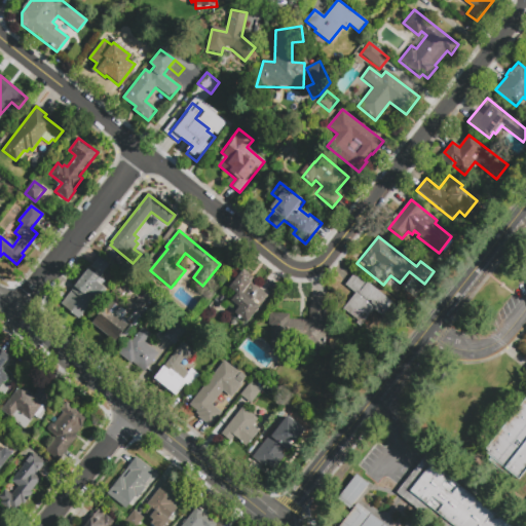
[(89,268),(98,257),(110,266),(101,277),(110,285),(103,295),(100,293),(79,318),(61,303),(89,268)]
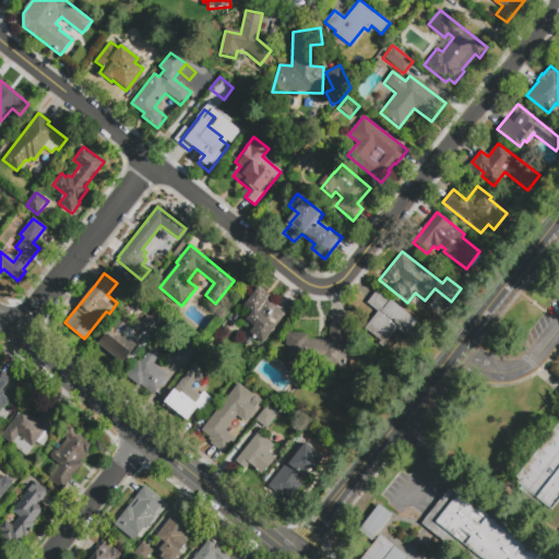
[(252,312),(244,306),(259,287),(271,296),(268,300),(285,314),(263,343),(249,333),(254,326),(246,320),(252,312)]
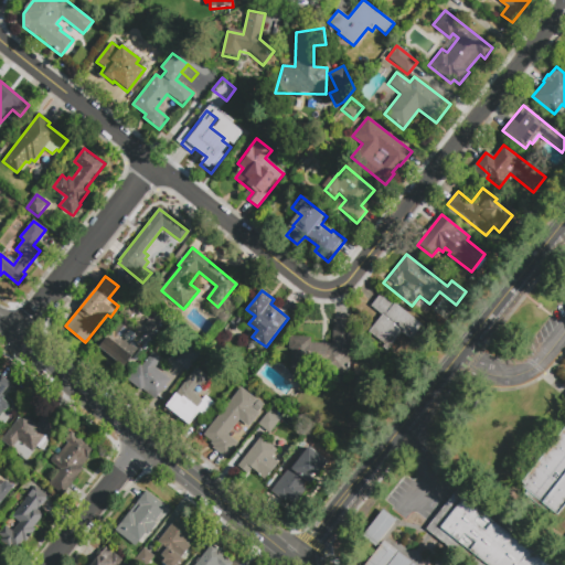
[(419,334),(419,337),(422,342),(411,347),(409,341),(401,334),(386,352),(381,349),(383,347),(368,333),(381,317),(370,308),(383,291),(398,304),(396,307),(426,331),(419,334)]
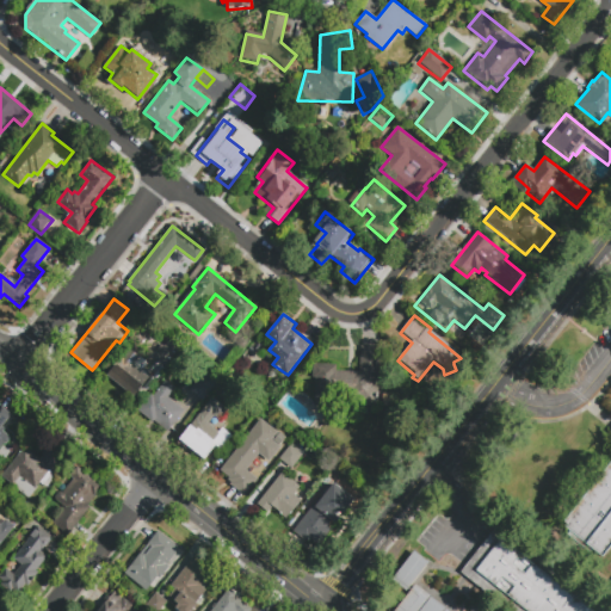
[(168,366),(155,356),(167,340),(180,351),(168,366)]
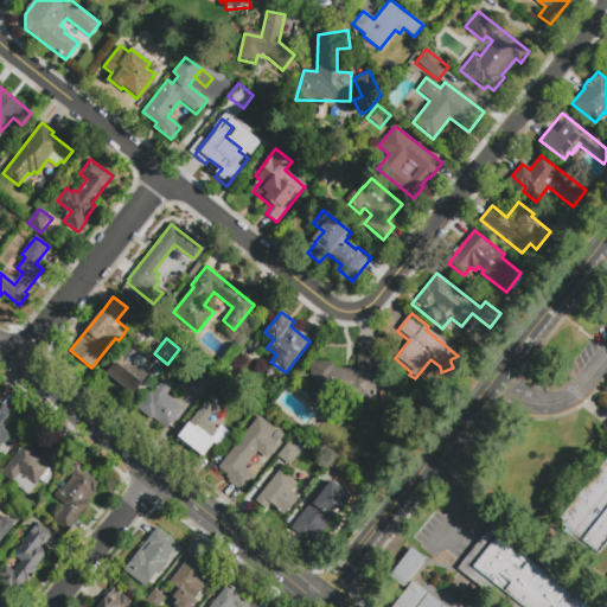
[(359,346),(378,347),(376,406),(355,404),(355,395),(328,394),(328,406),(312,404),(313,377),(311,377),(311,363),(336,364),(336,370),(358,371),(359,346)]
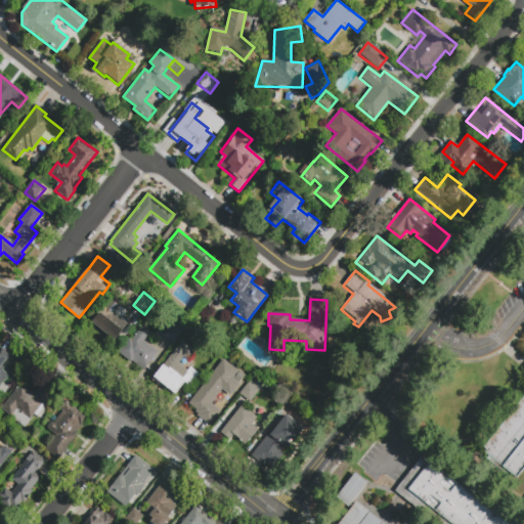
[(131,322),(115,342),(91,322),(104,306),(110,310),(116,303),(127,312),(123,316),(131,322)]
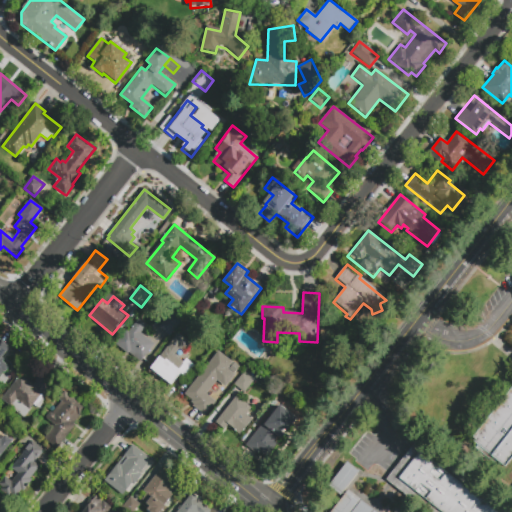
[(158,327),(171,311),(181,320),(169,336),(158,327)]
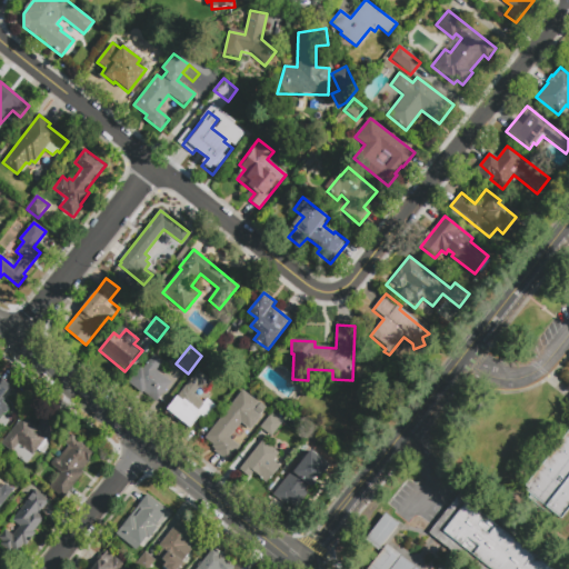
[(153,356),(162,362),(156,370),(171,382),(157,402),(143,392),(142,393),(129,382),(141,368),(142,369),(153,356)]
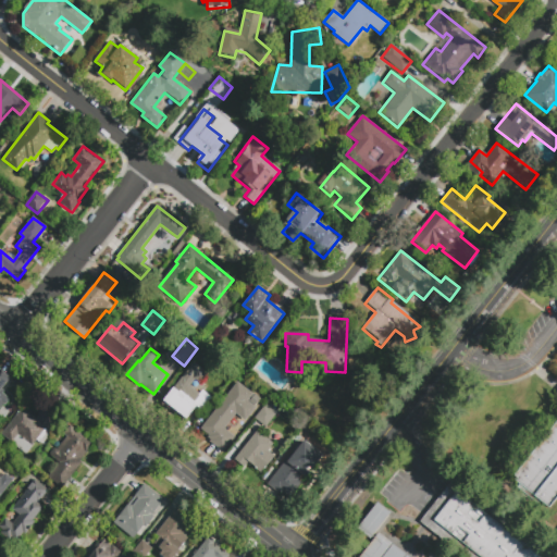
[(212,376),(205,385),(197,379),(190,386),(201,395),(193,406),(195,407),(186,418),(164,399),(194,362),(212,376)]
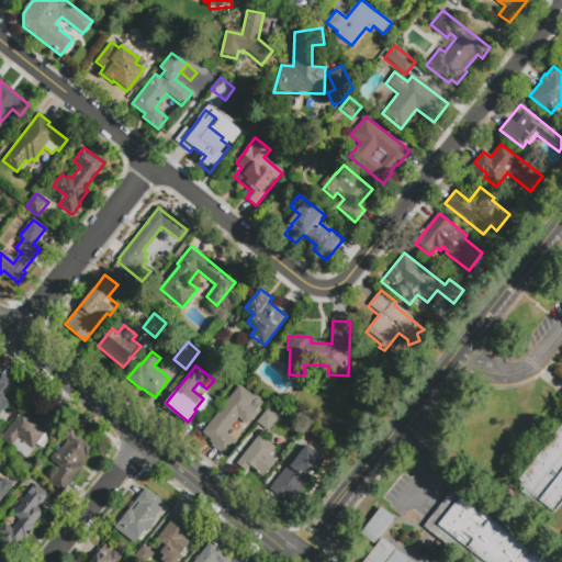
[(0,373),(10,381),(1,392),(4,394),(2,396),(8,401),(8,404),(6,408),(2,408),(0,411),(0,373)]
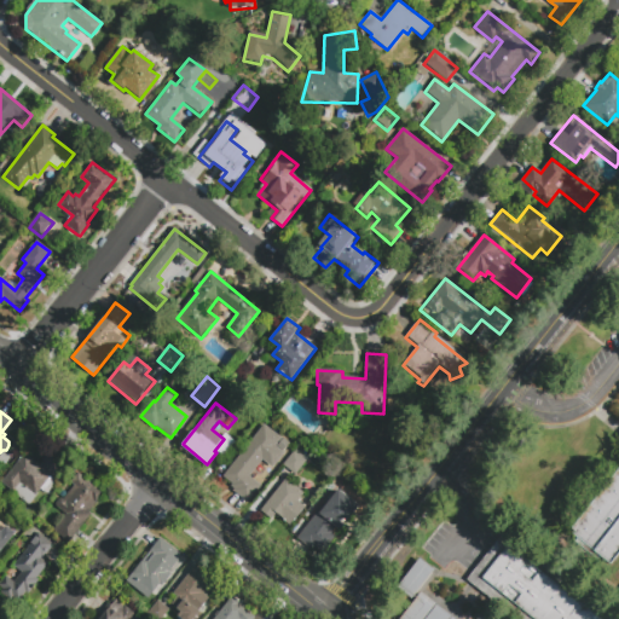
[(241,443),(230,433),(247,411),(259,420),(241,443)]
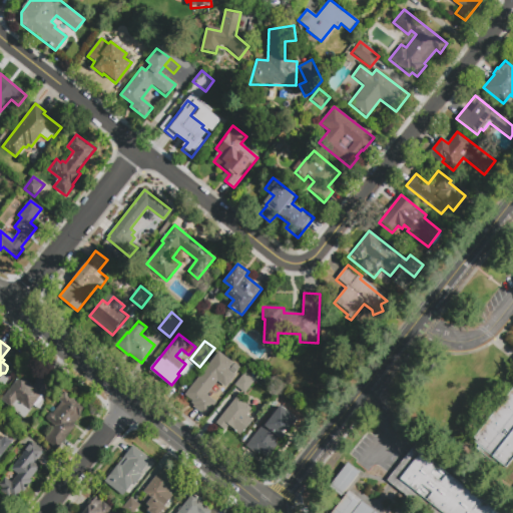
[(218,353),(233,364),(228,371),(235,377),(227,387),(218,380),(206,396),(215,403),(204,416),(193,408),(196,405),(184,396),(218,353)]
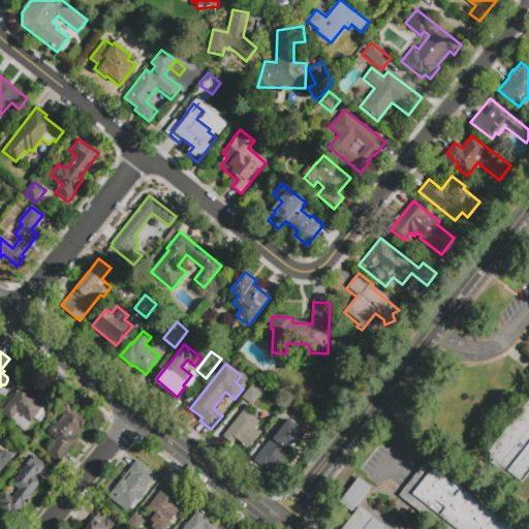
[(24,431),(0,413),(20,389),(33,399),(42,386),(55,397),(35,421),(33,419),(24,431)]
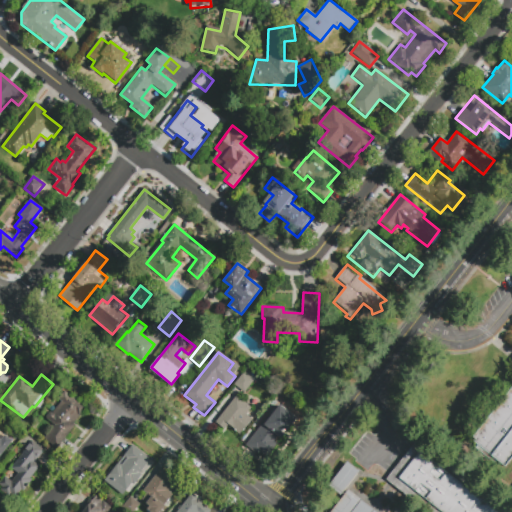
[(244,393),(234,385),(243,374),(253,382),(244,393)]
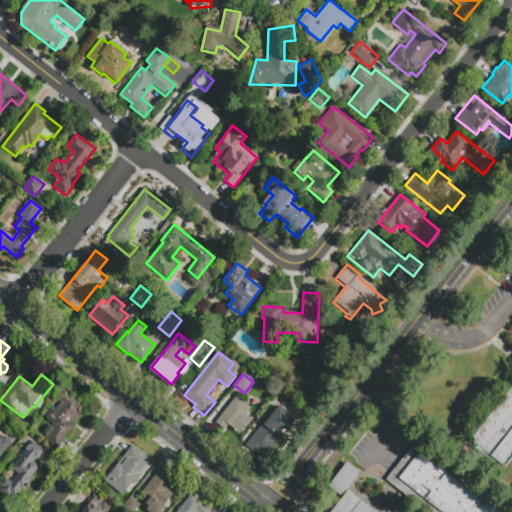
[(511,459),(506,467),(472,441),(511,390),(511,459)]
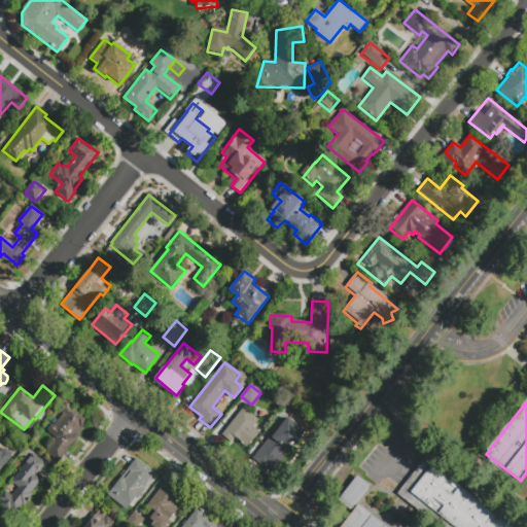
[(59,462),(45,453),(53,442),(51,441),(54,437),(47,432),(46,430),(49,426),(51,426),(53,426),(63,415),(60,413),(66,405),(88,421),(75,437),(77,438),(59,462)]
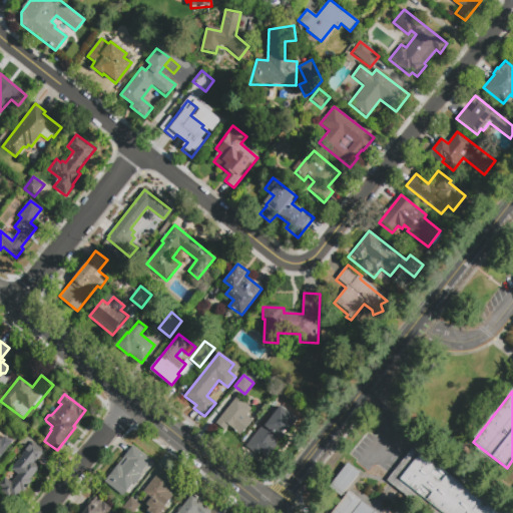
[(236,397),(251,409),(245,416),(252,421),(240,436),(227,426),(224,431),(215,424),(236,397)]
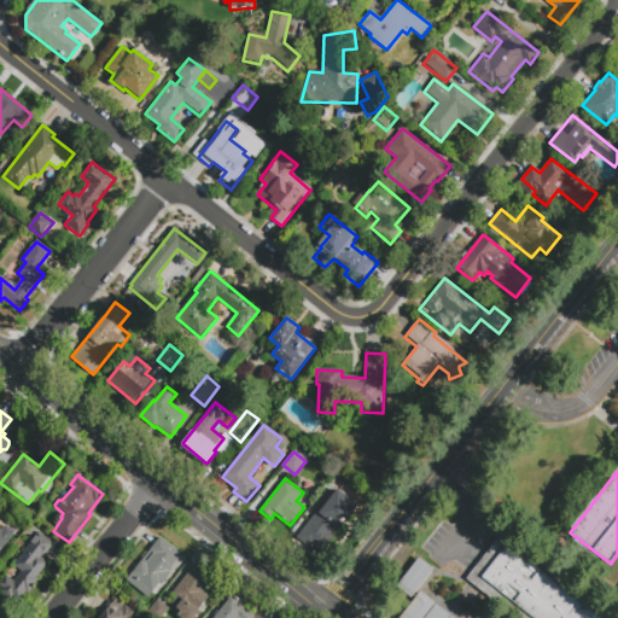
[(310,551),(295,538),(322,502),(325,505),(336,490),(356,507),(338,530),(334,528),(330,534),(333,536),(320,554),(312,547),(310,551)]
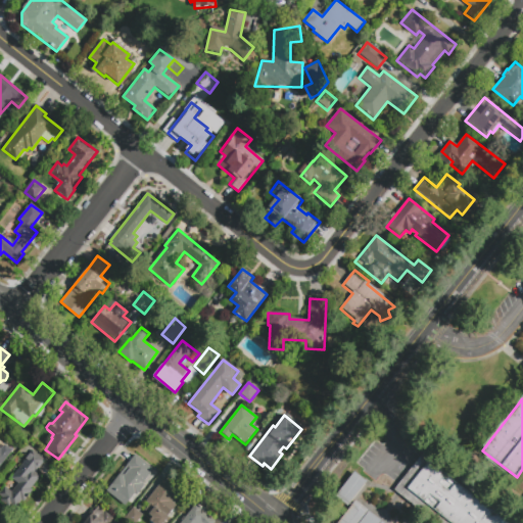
[(0,441),(4,445),(5,444),(12,450),(0,466),(0,441)]
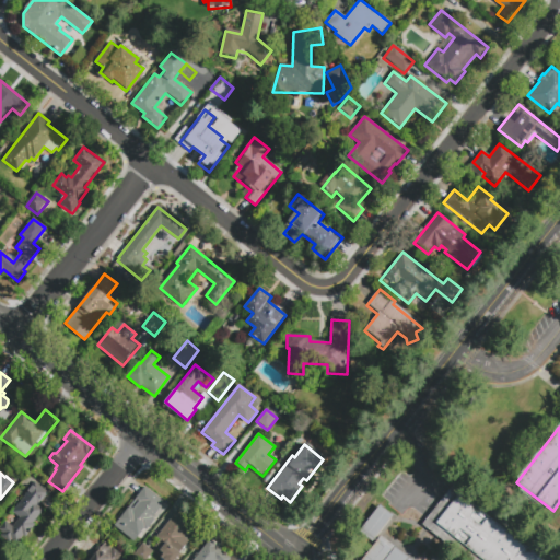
[(36,482),(49,492),(39,505),(45,510),(34,523),(36,525),(26,538),(24,536),(18,544),(12,540),(10,544),(1,536),(3,533),(0,529),(0,527),(6,522),(13,527),(21,517),(13,512),(36,482)]
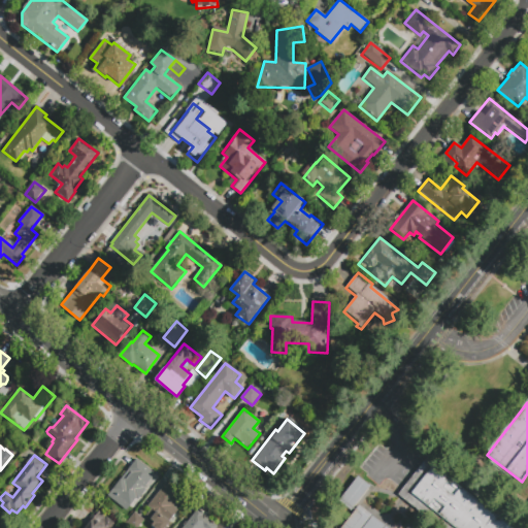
[(136,460),(155,474),(143,489),(146,490),(137,501),(135,499),(126,510),(107,496),(136,460)]
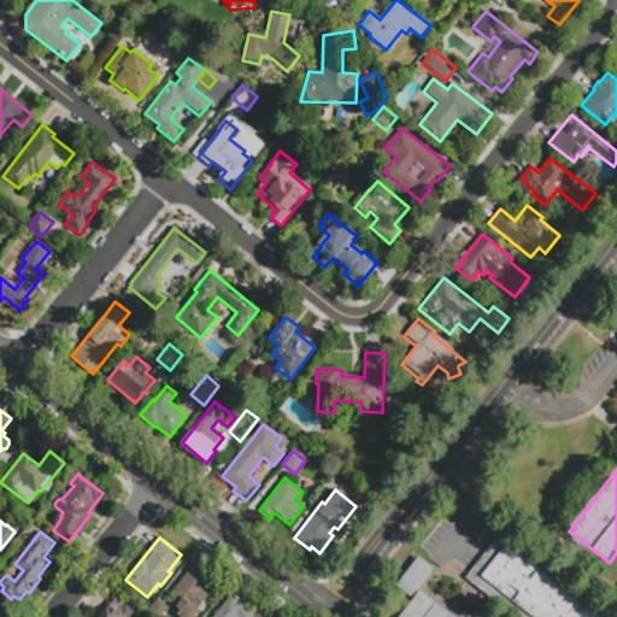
[(597,615),(594,616),(530,616),(481,577),(506,544),(597,615)]
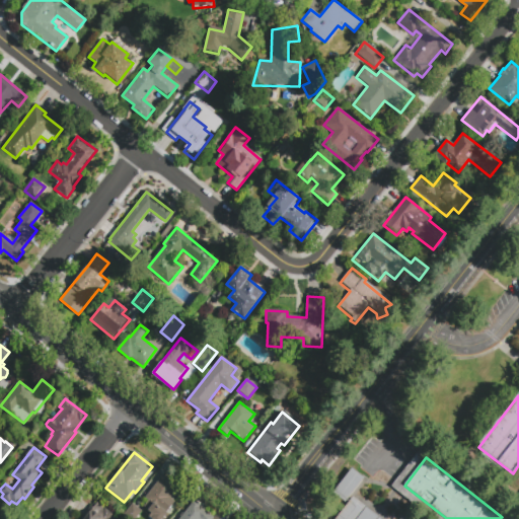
[(352,467),(365,477),(346,502),(332,492),(352,467)]
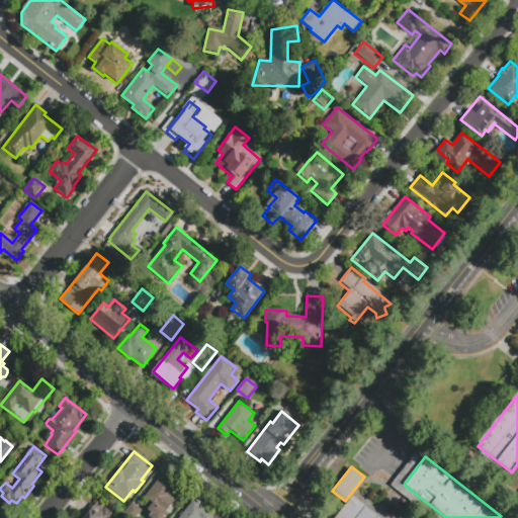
[(177,507),(172,512),(169,510),(162,517),(151,517),(150,517),(152,513),(143,506),(148,500),(144,498),(163,475),(177,486),(175,488),(179,491),(173,500),(175,502),(173,504),(177,507)]
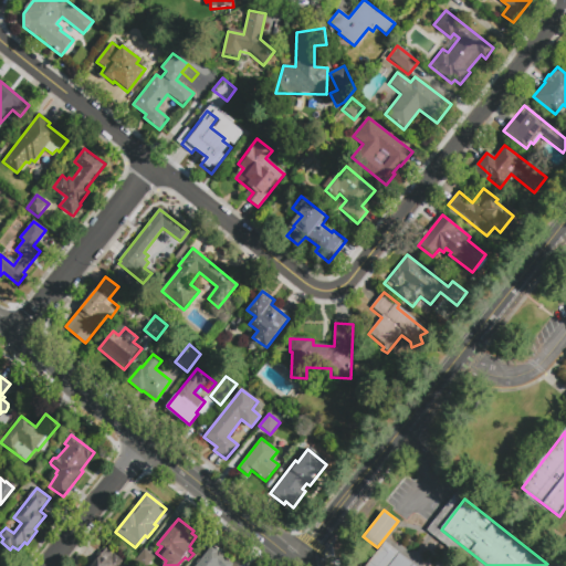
[(365,565),(385,541),(399,552),(387,565),(365,565)]
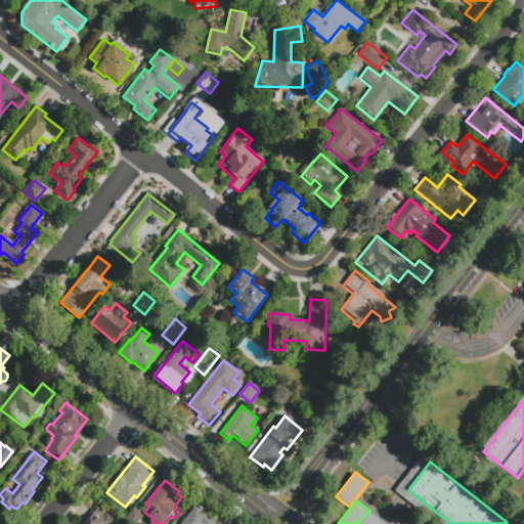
[(216,523),(215,523),(180,523),(195,505),(208,513),(206,515),(216,523)]
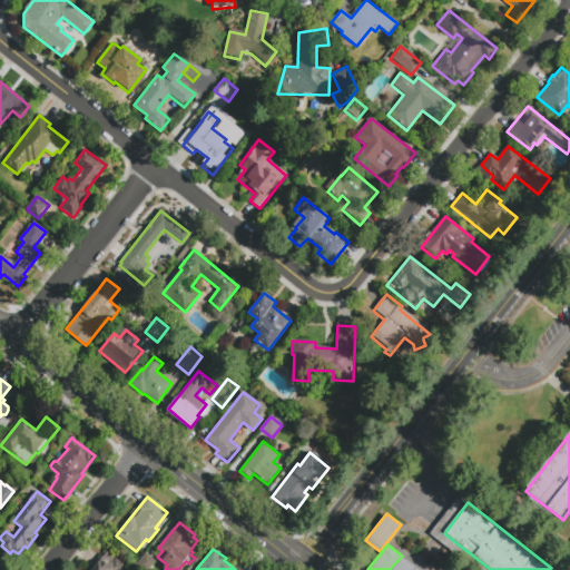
[(107,551),(115,558),(115,559),(123,566),(119,569),(86,569),(99,554),(102,557),(107,551)]
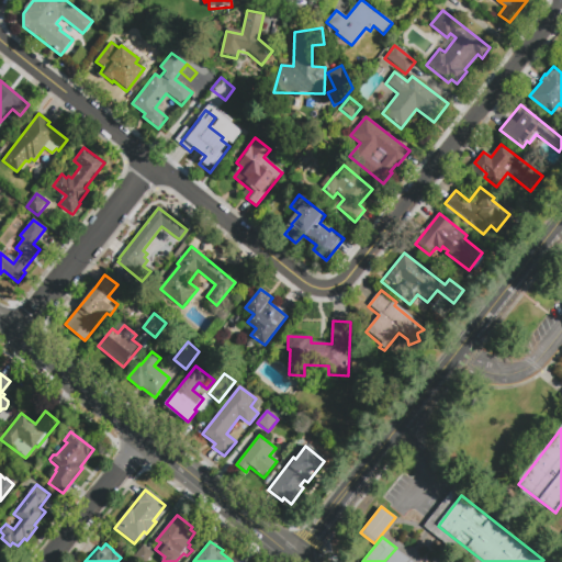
[(145,561),(138,561),(134,558),(143,547),(153,554),(145,561)]
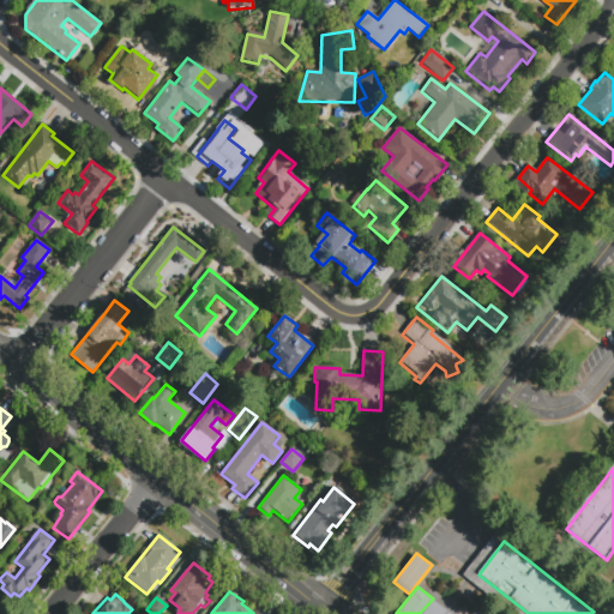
[(420,613),(433,599),(449,611),(445,613),(420,613)]
